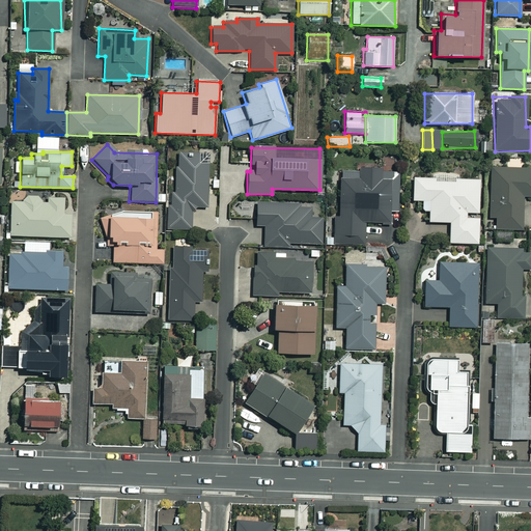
[(207,206),(206,155),(177,156),(177,167),(174,167),(174,192),(170,192),(170,203),(165,203),(166,229),(190,228),(190,207),(207,206)]
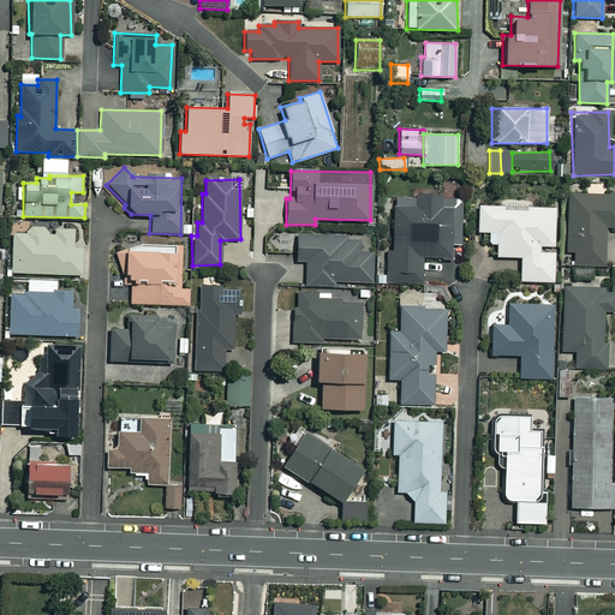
[(439,199),(439,195),(413,195),(413,198),(390,198),(392,251),(387,251),(387,284),(423,284),(423,257),(451,258),(449,245),(464,245),(463,199),(439,199)]
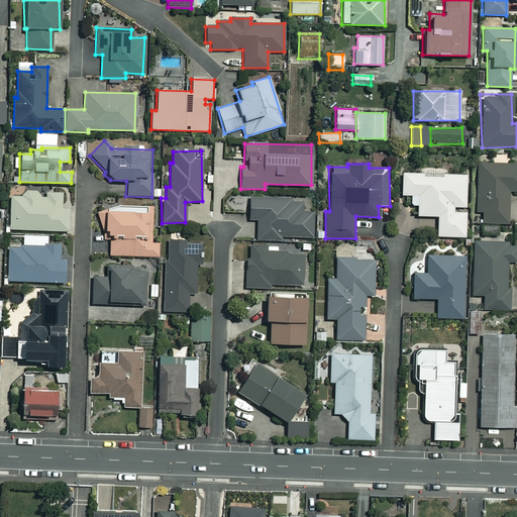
[(516,164),(476,164),(476,211),(482,211),(482,232),(496,232),(496,223),(507,223),(507,191),(516,191),(516,164)]
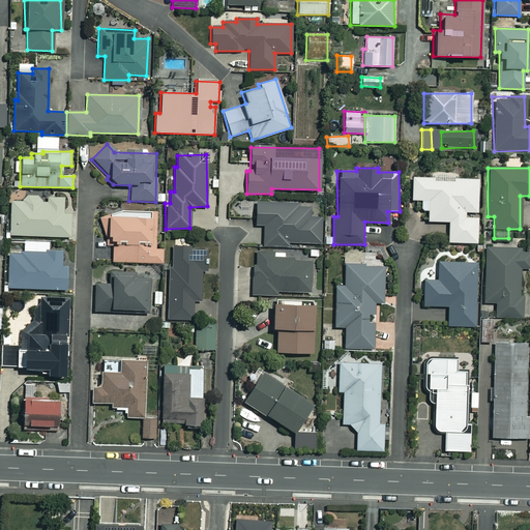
[(452,179),(452,176),(411,177),(411,200),(420,200),(420,210),(427,210),(428,222),(447,222),(447,242),(477,242),(476,179),(452,179)]
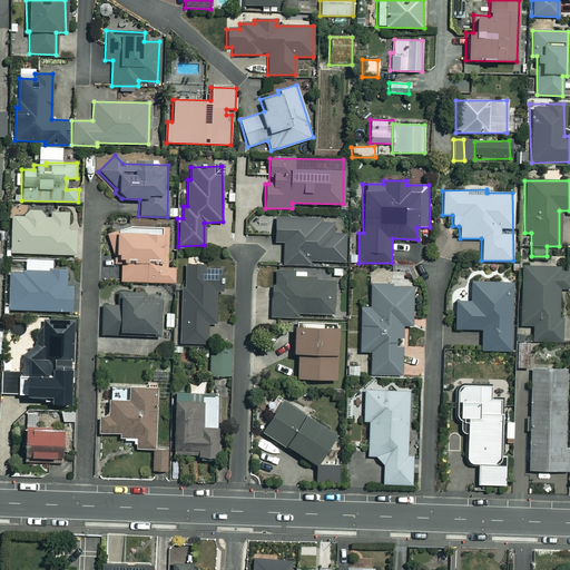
[(68,213),(26,210),(26,217),(11,217),(10,253),(77,255),(78,228),(67,227),(68,213)]
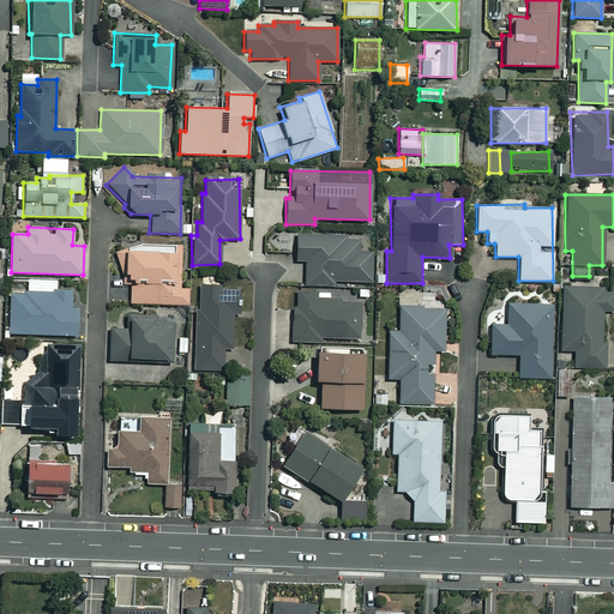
[(357,236),(295,235),(295,262),(305,262),(305,284),(331,284),(331,281),(368,282),(368,252),(357,252),(357,236)]
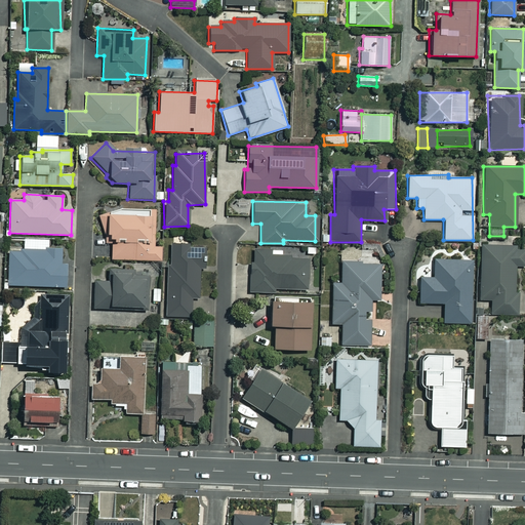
[(155,211),(106,210),(106,214),(98,216),(105,233),(105,240),(112,240),(111,258),(161,260),(161,246),(154,246),(155,211)]
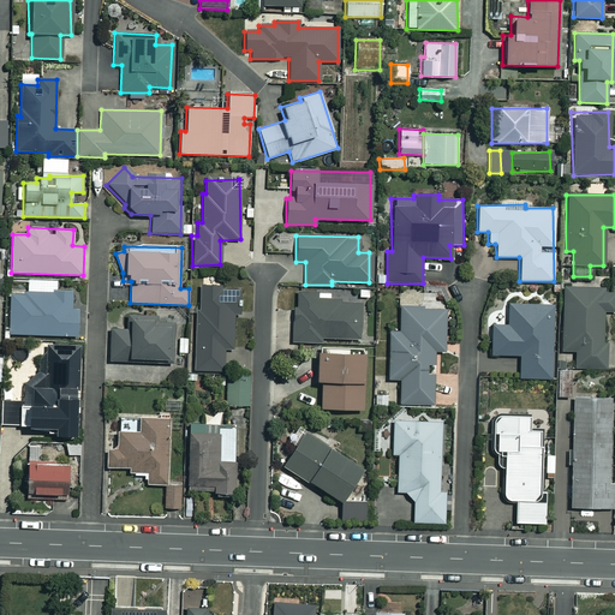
[(52,280),(27,279),(27,293),(10,292),(10,334),(75,335),(76,292),(52,292),(52,280)]
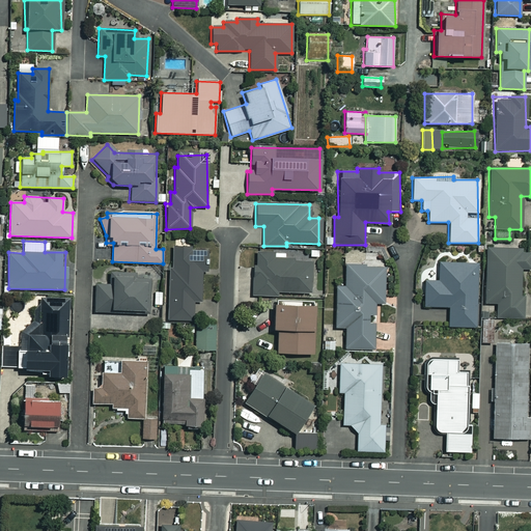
[(203,248),(170,247),(167,318),(191,319),(192,301),(200,302),(203,248)]
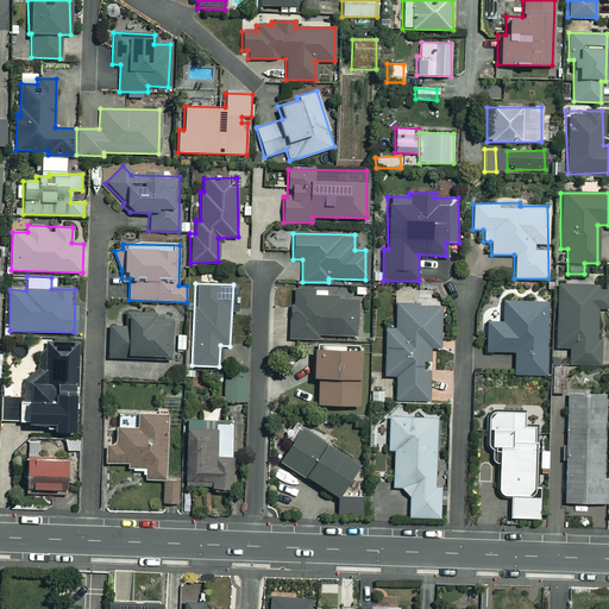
[(608,287),(558,284),(554,347),(569,347),(567,364),(598,365),(601,334),(597,334),(598,307),(607,308),(608,287)]
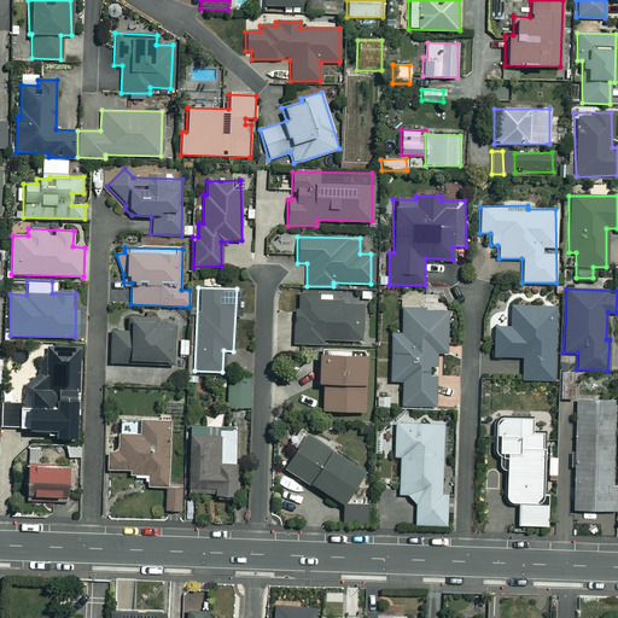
[(361,293),(297,292),(297,310),(293,310),(293,344),(321,344),(321,340),(361,340),(361,293)]
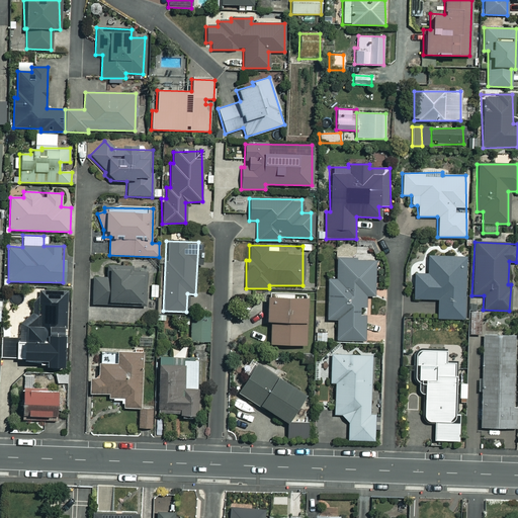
[(464,257),(427,256),(427,274),(414,274),(414,298),(437,298),(437,318),(463,319),(464,257)]
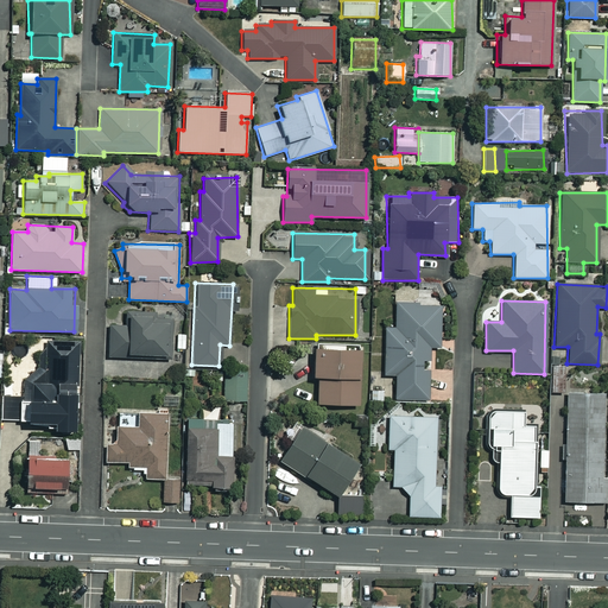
[(441,304),(396,303),(394,329),(385,328),(384,374),(396,375),(394,399),(428,400),(429,371),(422,369),(422,360),(429,360),(429,346),(438,347),(441,304)]
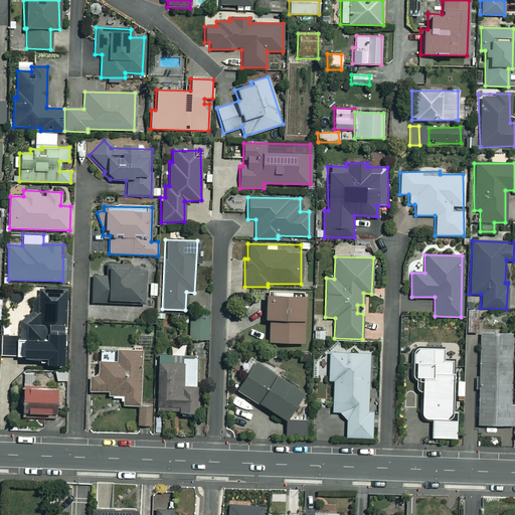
[(130,270),(130,264),(106,263),(105,277),(93,276),(92,300),(143,301),(144,271),(130,270)]
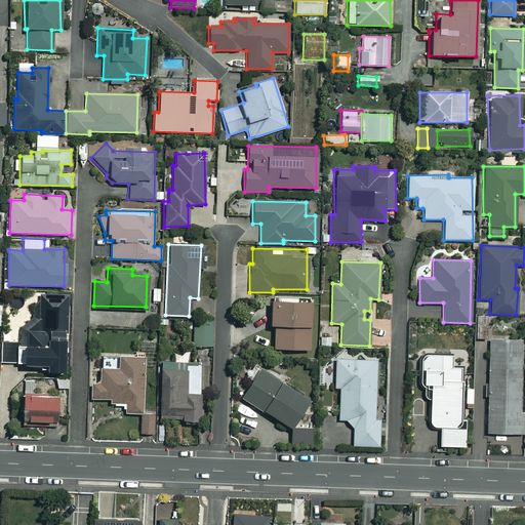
[(69,294),(40,294),(39,331),(27,331),(26,346),(15,346),(15,366),(40,366),(40,371),(62,371),(63,339),(68,339),(69,294)]
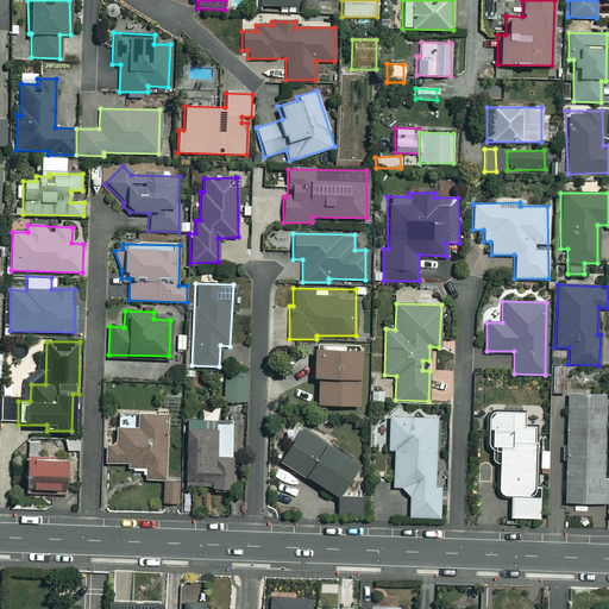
[(357,350),(311,350),(312,378),(316,378),(316,405),(357,405),(357,350)]
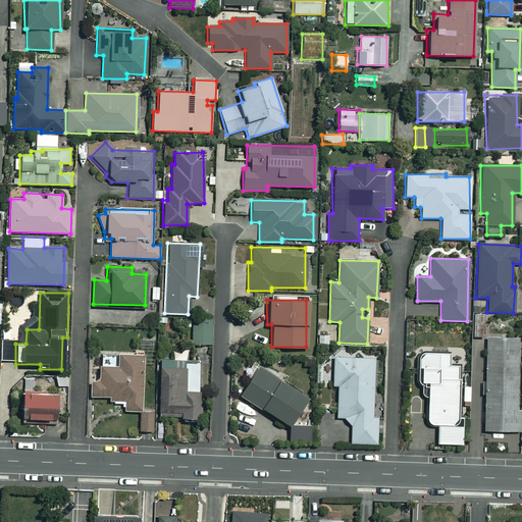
[(209,318),(190,320),(192,345),(211,344),(209,318)]
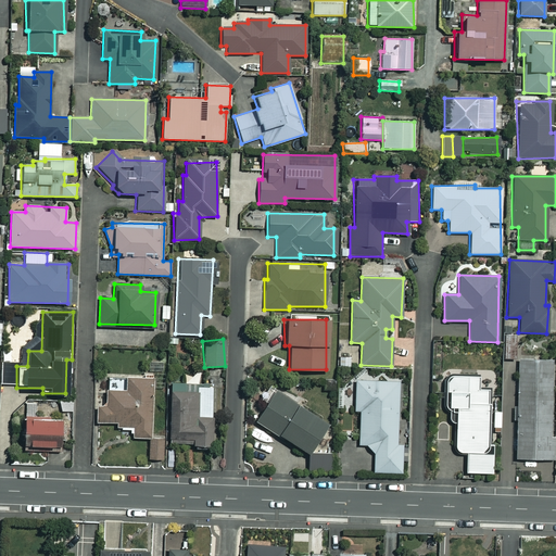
[(551,459),(553,359),(517,358),(515,459),(551,459)]
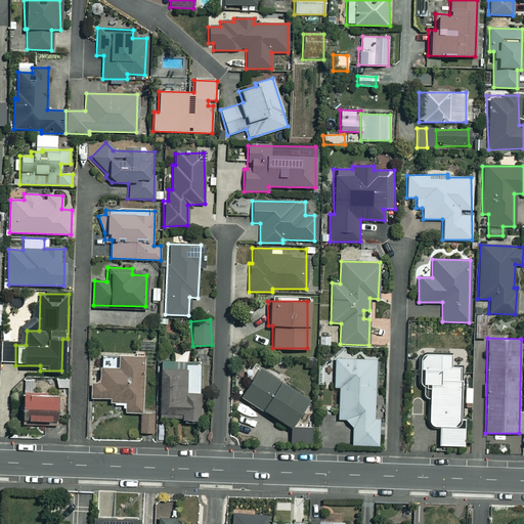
[(450,354),(420,354),(420,384),(428,384),(428,427),(438,427),(438,446),(464,446),(465,415),(462,415),(463,380),(460,380),(460,367),(450,367),(450,354)]
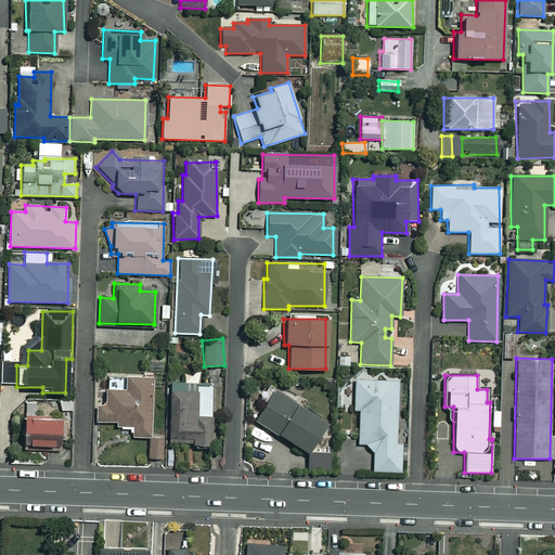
[(151,378),(125,377),(125,390),(105,390),(105,407),(98,405),(97,422),(115,423),(115,427),(131,428),(131,437),(149,438),(151,378)]
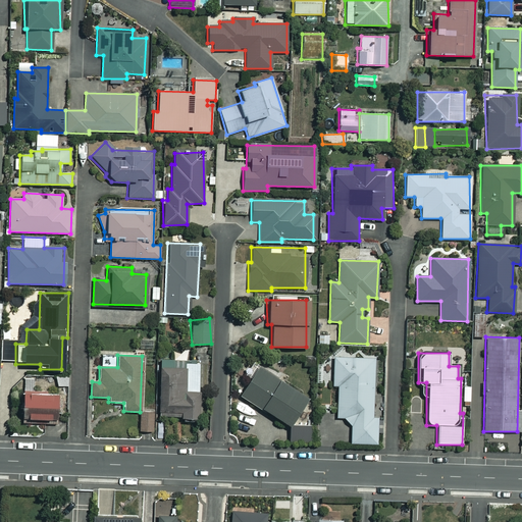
[(374,359),(333,357),(332,385),(337,385),(336,417),(342,417),(351,426),(351,442),(376,445),(377,418),(371,418),(374,359)]
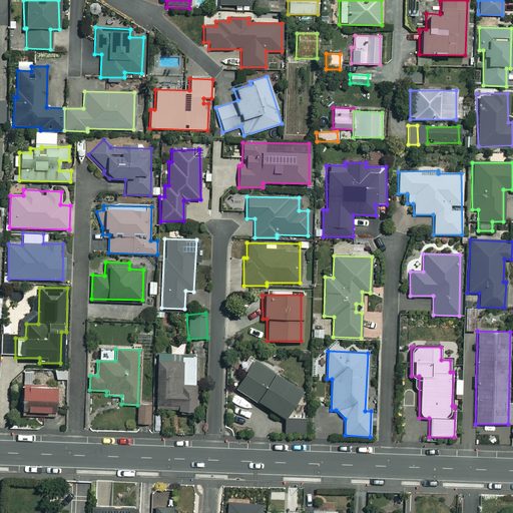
[(195,356),(155,355),(155,410),(194,411),(195,356)]
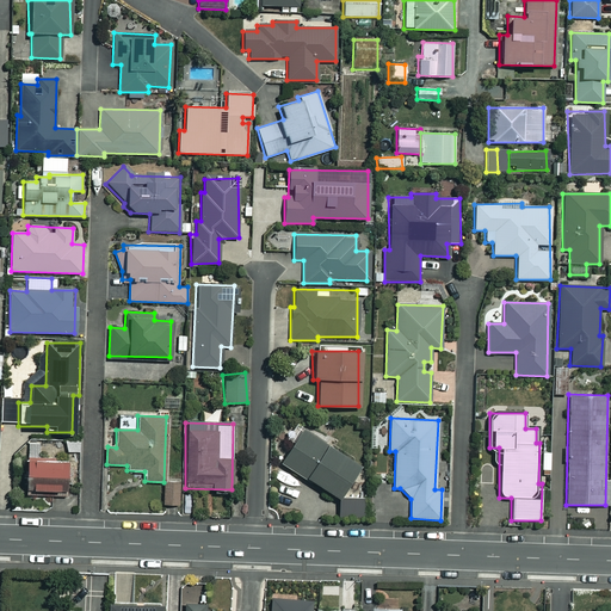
[(357,464),(301,431),(281,464),(338,498),(357,464)]
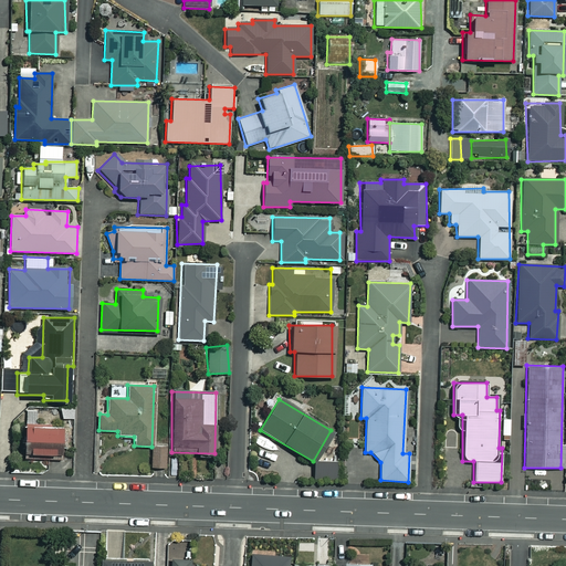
[(59,428),(22,426),(21,453),(56,456),(59,428)]
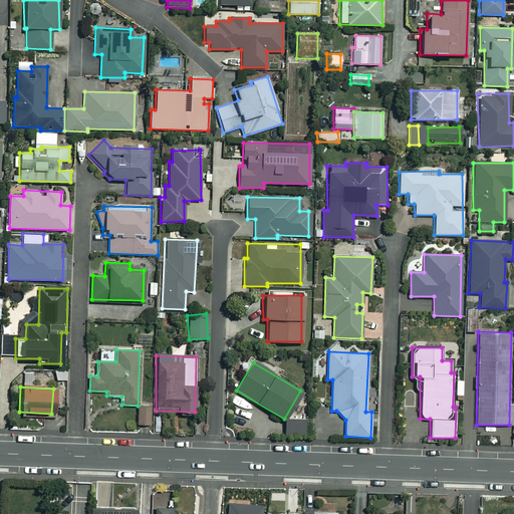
[(151,406),(139,405),(137,424),(150,425),(151,406)]
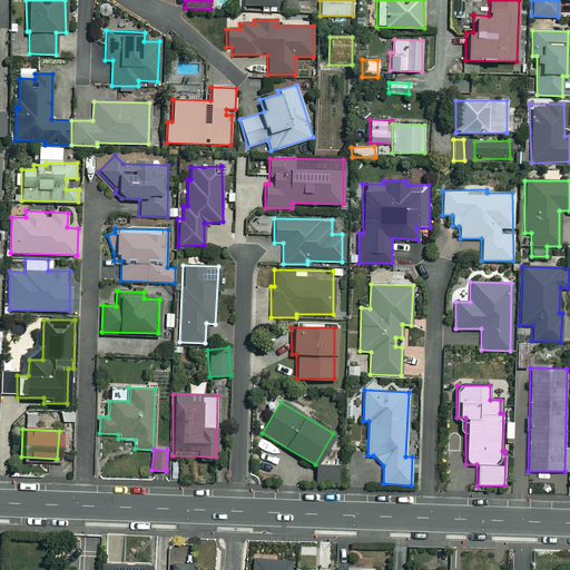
[(337,467),(315,465),(315,482),(336,483),(337,467)]
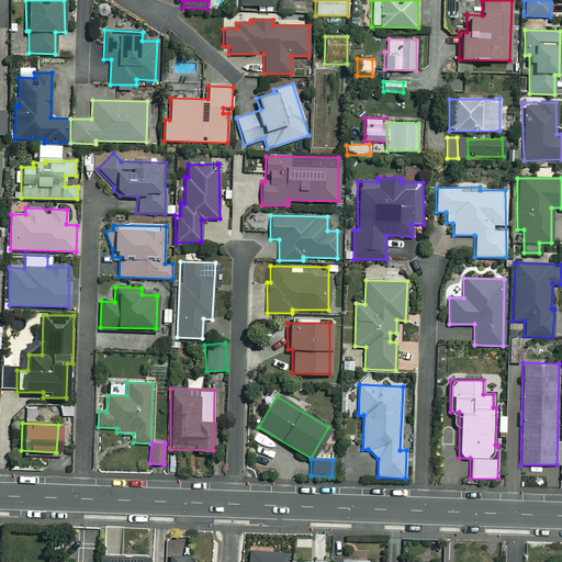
[(285,561),(287,553),(249,550),(247,561),(285,561)]
